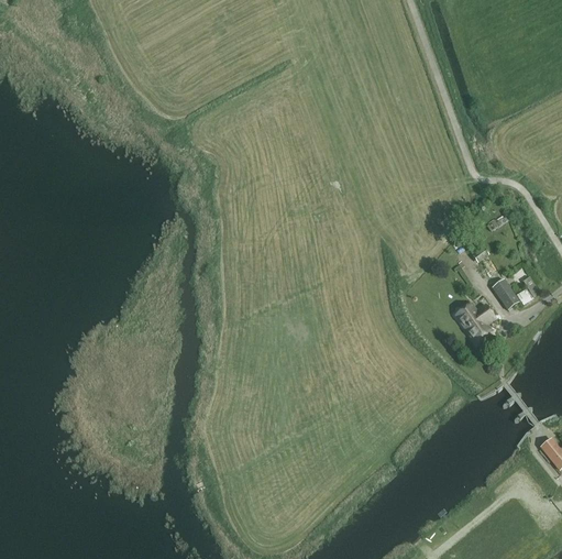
[(483,245),(472,253),(476,261),(488,252),(483,245)]
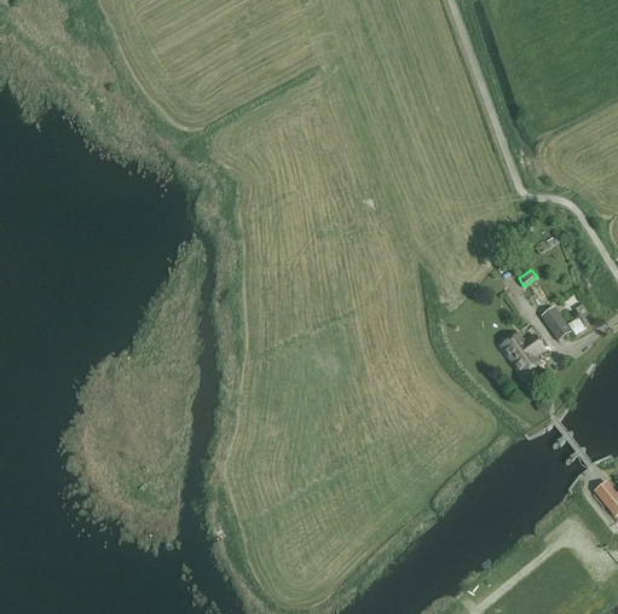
[(578,313),(585,325),(593,320),(581,302),(573,307),(578,313)]
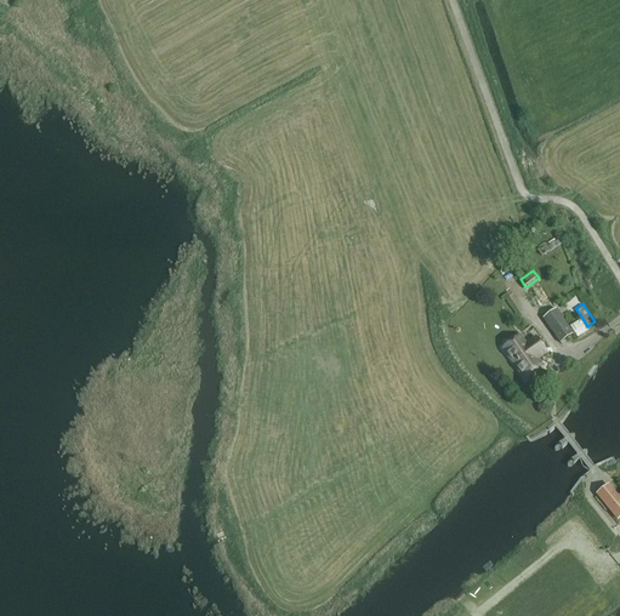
[(553,331),(567,321),(555,304),(541,314),(553,331)]
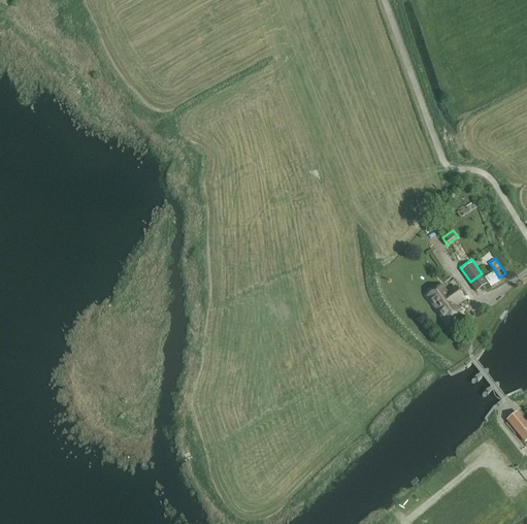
[(487,271),(494,282),(499,277),(493,267),(487,271)]
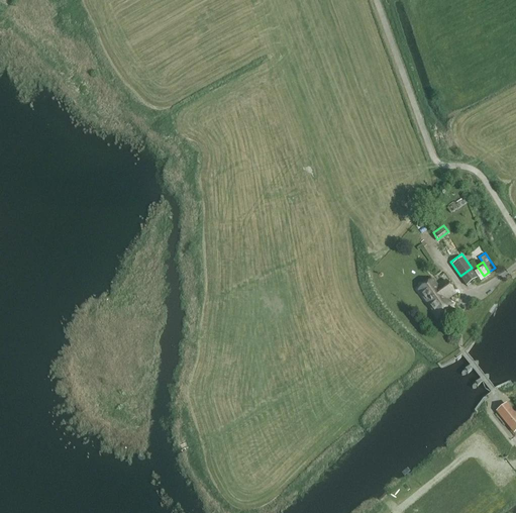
[(473,268),(480,278),(484,276),(477,266),(473,268)]
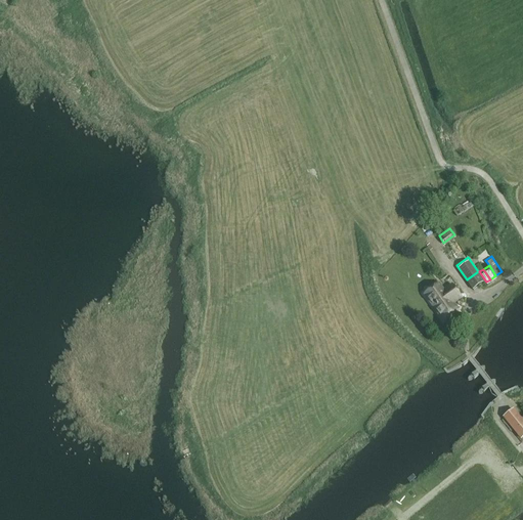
[(483,278),(478,271),(467,279),(471,287),(483,278)]
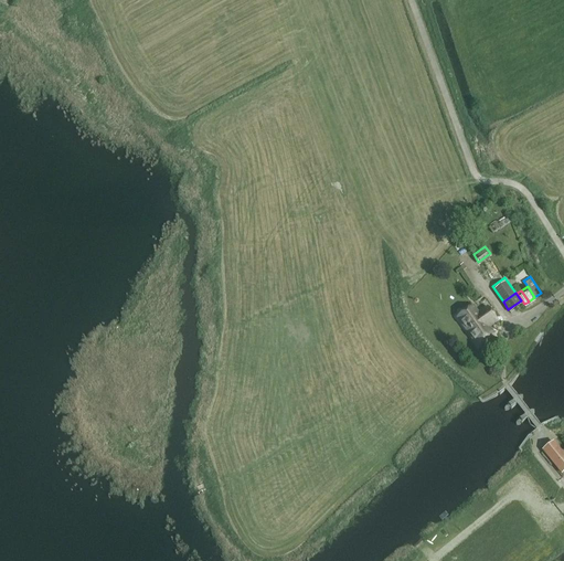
[(466,328),(491,310),(487,303),(478,309),(472,302),(456,314),(466,328)]
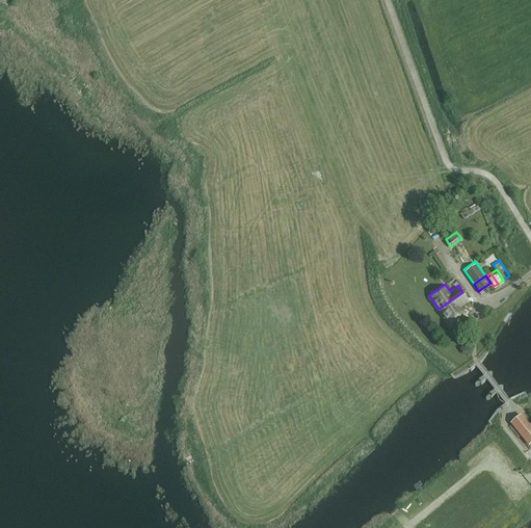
[(462,292),(439,309),(448,322),(463,311),(459,305),(468,298),(462,292)]
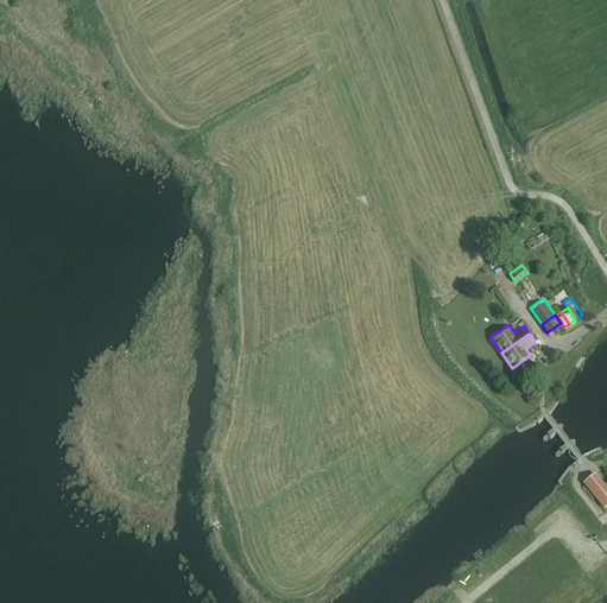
[(602,505),(606,500),(606,486),(595,471),(583,481),(602,505)]
